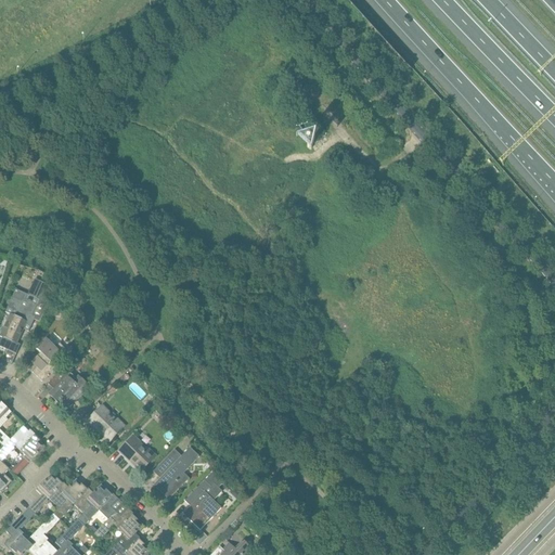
[(0,336),(2,338),(0,341),(0,346),(5,349),(16,355),(16,353),(20,345),(16,344),(23,330),(25,324),(30,326),(34,320),(35,318),(40,320),(47,305),(54,288),(46,284),(42,283),(36,298),(27,295),(15,289),(11,300),(4,313),(10,315),(0,336)]
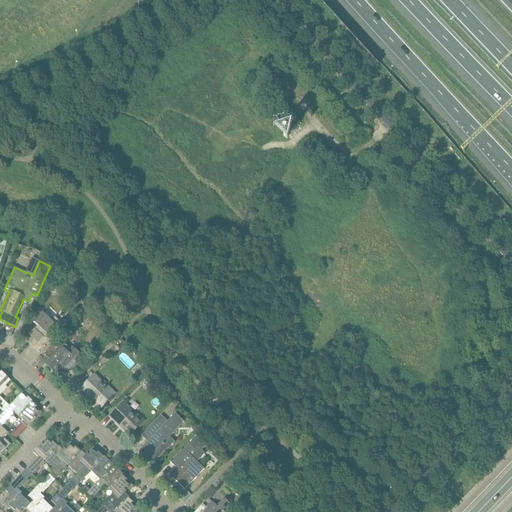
[(37,326),(29,335),(33,339),(29,343),(38,352),(64,326),(55,317),(51,321),(42,313),(33,322),(37,326)]
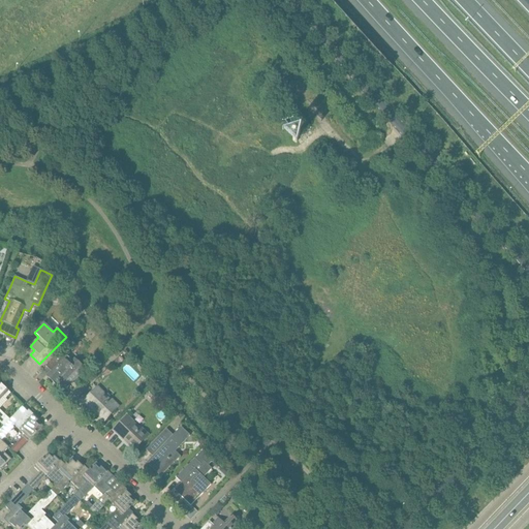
[(64,347),(45,366),(51,371),(47,376),(56,384),(58,382),(65,390),(85,369),(78,363),(74,367),(73,366),(72,366),(72,367),(71,367),(67,363),(71,359),(67,355),(69,352),(64,347)]
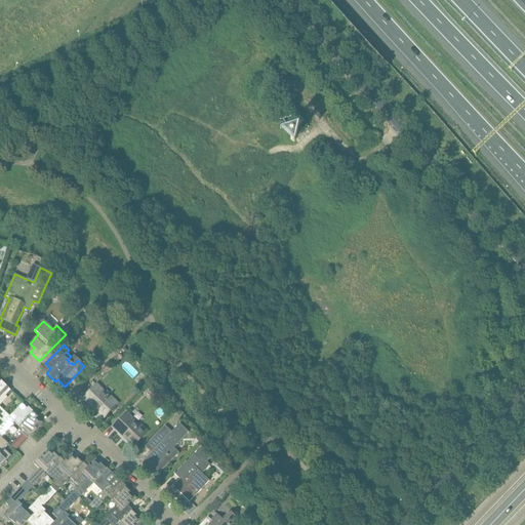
[(0,418),(4,422),(9,416),(0,406),(0,397),(3,394),(5,396),(10,390),(0,379),(0,418)]
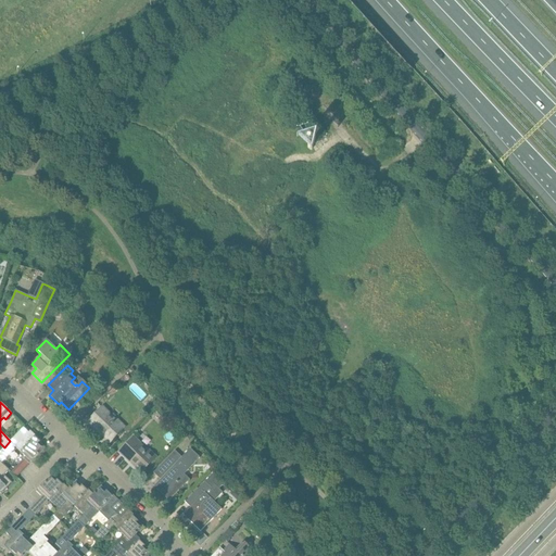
[(102,407),(87,422),(93,428),(95,428),(110,443),(125,427),(116,419),(114,421),(106,415),(109,413),(102,407)]
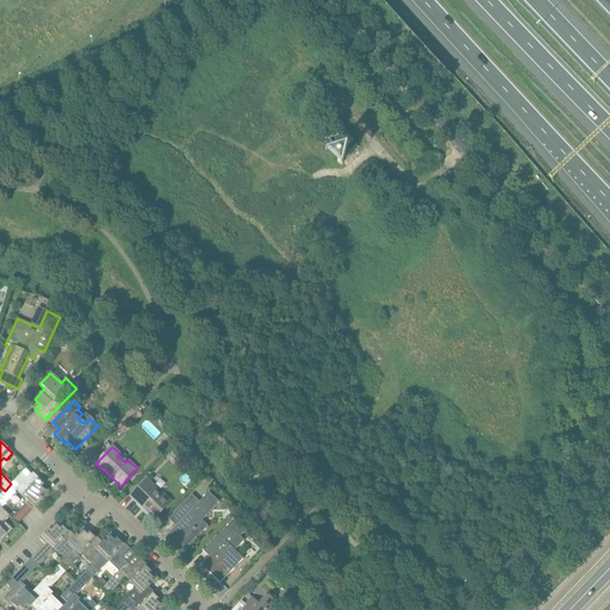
[(0,495),(0,506),(1,508),(16,493),(14,492),(17,490),(27,500),(25,503),(26,503),(32,509),(35,506),(38,503),(49,491),(43,485),(44,484),(38,478),(37,479),(32,474),(33,473),(32,473),(31,474),(25,470),(19,475),(11,484),(5,491),(0,495)]
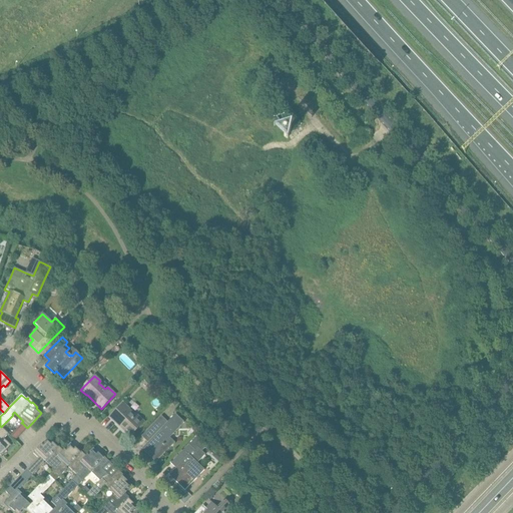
[(129,409),(123,403),(109,418),(115,423),(116,422),(130,436),(144,422),(136,415),(134,417),(127,410),(129,409)]
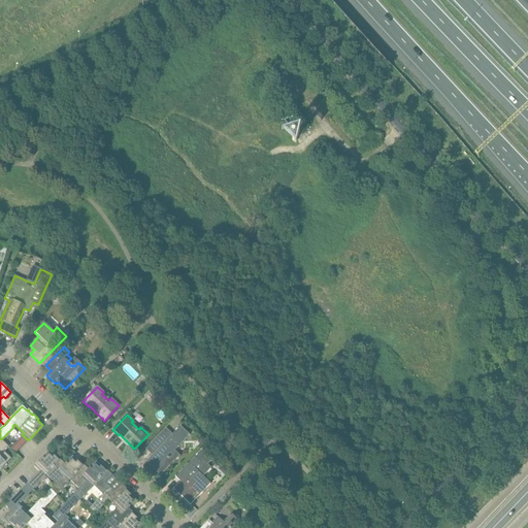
[(156,452),(152,456),(146,462),(160,475),(174,461),(169,457),(190,434),(180,426),(172,434),(166,428),(149,446),(156,452)]
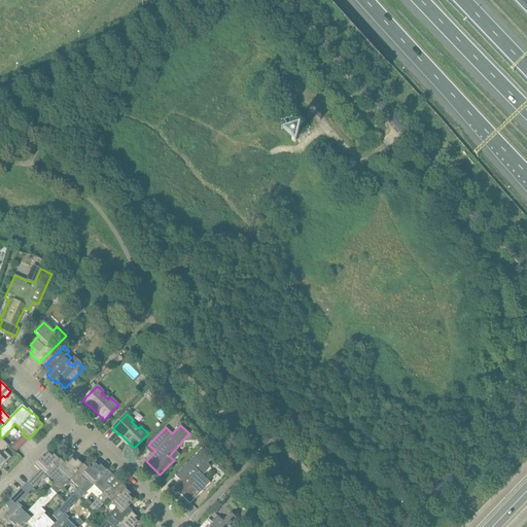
[(8,446),(1,438),(0,437),(0,466),(1,467),(6,462),(5,461),(10,457),(11,458),(11,457),(4,450),(8,446)]
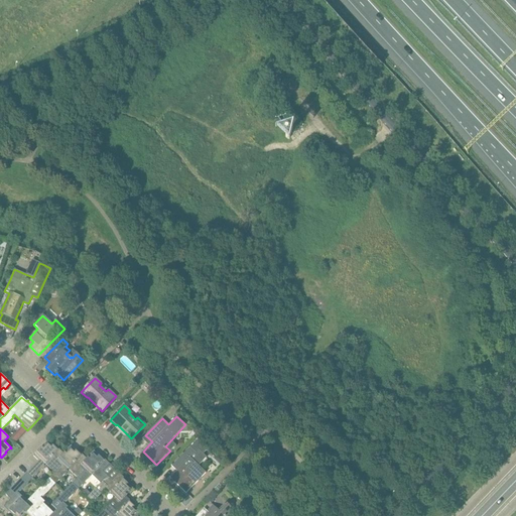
[(174,463),(171,466),(177,472),(178,470),(182,474),(174,482),(185,493),(201,478),(206,473),(199,466),(207,457),(204,454),(207,450),(207,448),(198,439),(190,446),(183,454),(174,463)]
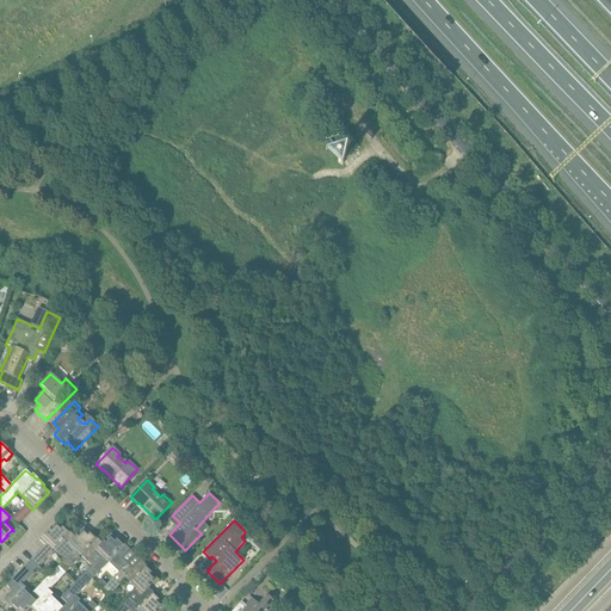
[(54,549),(65,560),(73,551),(67,545),(74,538),(69,534),(71,532),(63,526),(62,528),(57,522),(39,539),(45,545),(31,560),(38,567),(53,551),(51,551),(54,549)]
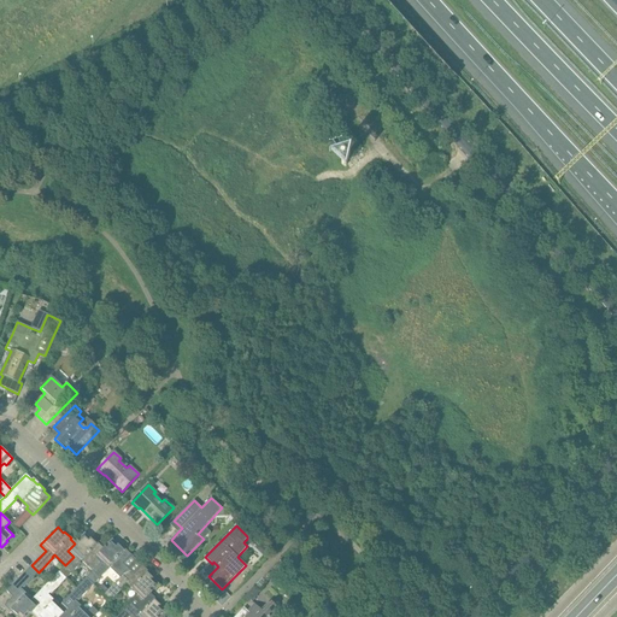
[(84,533),(75,544),(68,551),(74,557),(65,565),(59,571),(66,579),(81,563),(80,563),(82,560),(93,571),(101,563),(95,558),(103,550),(97,545),(98,544),(92,538),(90,539),(84,533)]
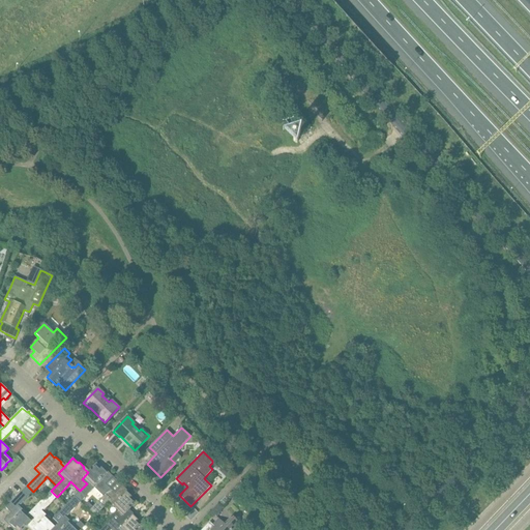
[(94,487),(104,496),(110,489),(117,481),(113,476),(112,476),(111,477),(107,473),(108,472),(102,467),(100,468),(96,464),(90,470),(88,472),(82,479),(87,483),(80,491),(75,496),(81,502),(93,489),(92,488),(94,487)]
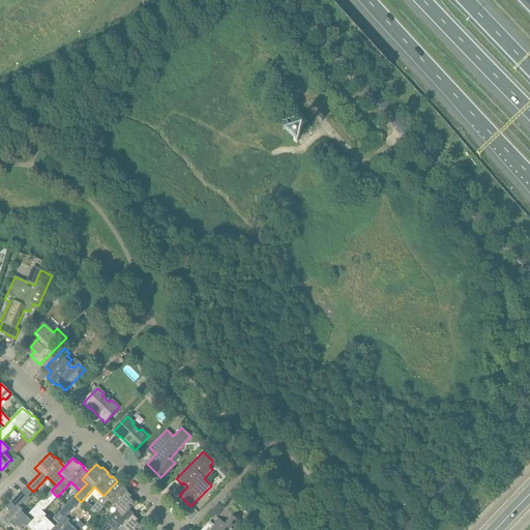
[(89,510),(94,516),(95,517),(108,503),(108,502),(109,501),(118,510),(116,512),(121,517),(127,510),(128,510),(129,509),(137,502),(131,497),(133,496),(127,491),(126,492),(121,488),(122,487),(122,486),(117,481),(104,496),(93,506),(92,507),(91,509),(90,510),(89,510)]
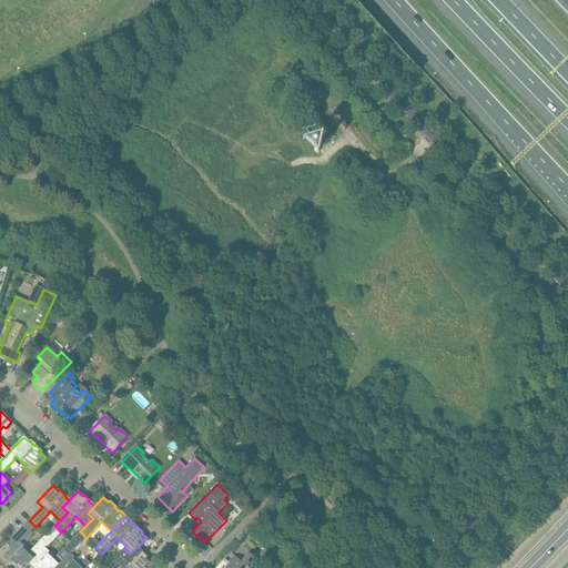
[(256,523),(252,527),(256,531),(262,527),(256,523)]
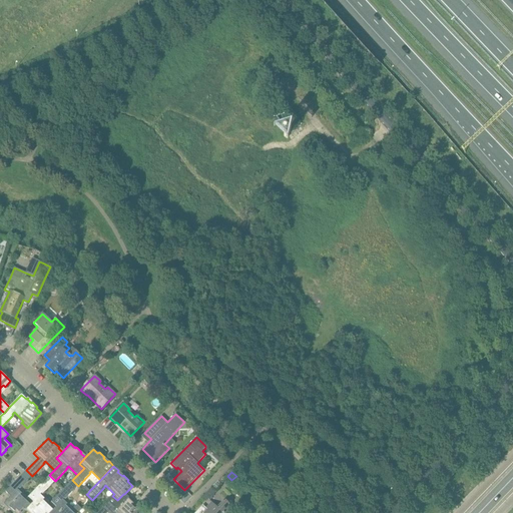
[(10,496),(3,503),(4,504),(5,503),(9,507),(8,508),(12,512),(13,512),(14,512),(15,512),(22,512),(26,509),(28,507),(33,502),(28,497),(27,498),(17,489),(19,488),(20,489),(28,480),(22,474),(9,487),(7,489),(5,492),(10,496)]
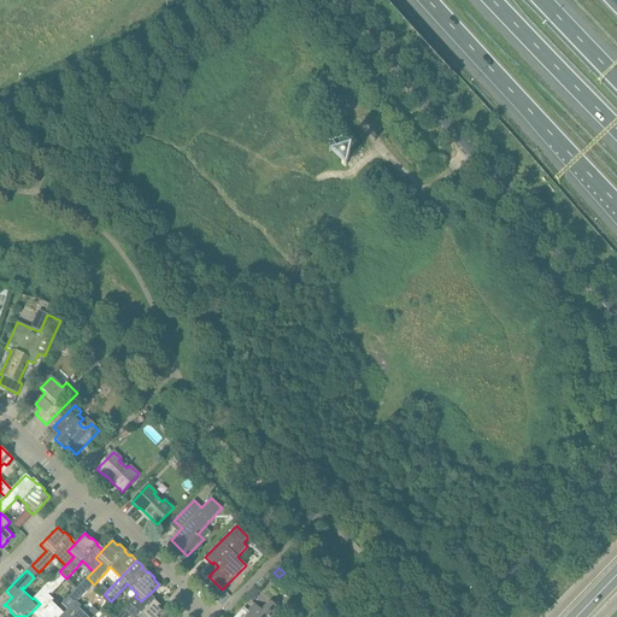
[(40,604),(34,610),(31,612),(36,616),(59,616),(60,616),(68,610),(62,604),(59,605),(48,595),(51,593),(51,594),(66,579),(59,571),(34,598),(40,604)]
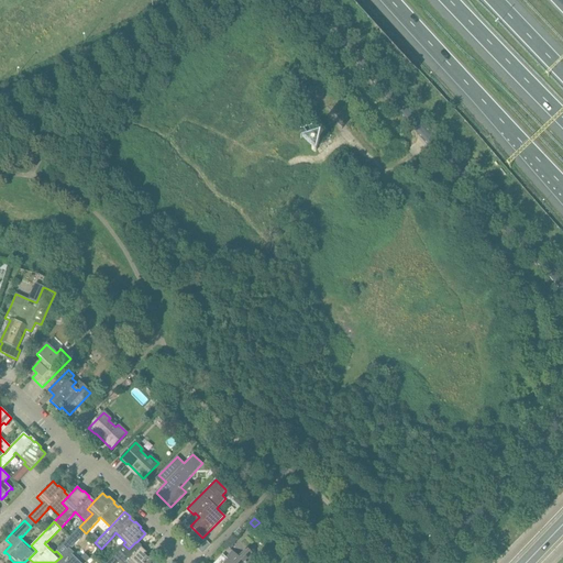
[(85,562),(88,561),(87,561),(89,559),(85,554),(83,556),(81,555),(80,558),(69,548),(72,547),(73,548),(86,533),(79,527),(69,537),(56,551),(62,556),(55,562),(54,562),(85,562)]
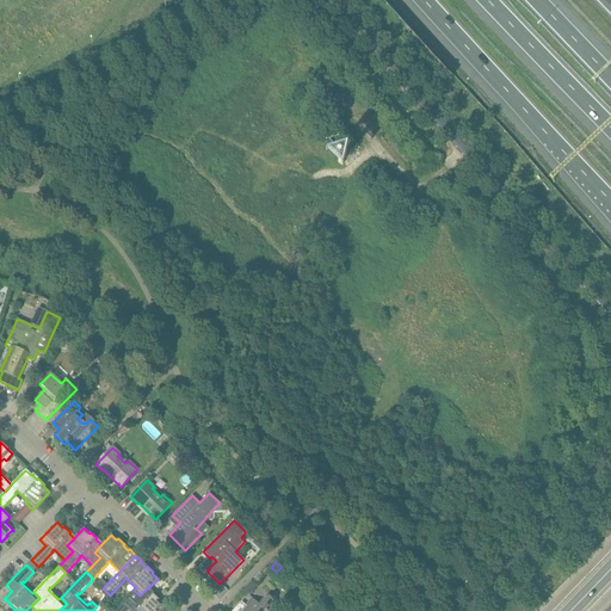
[(251,582),(244,590),(250,596),(255,586),(251,582)]
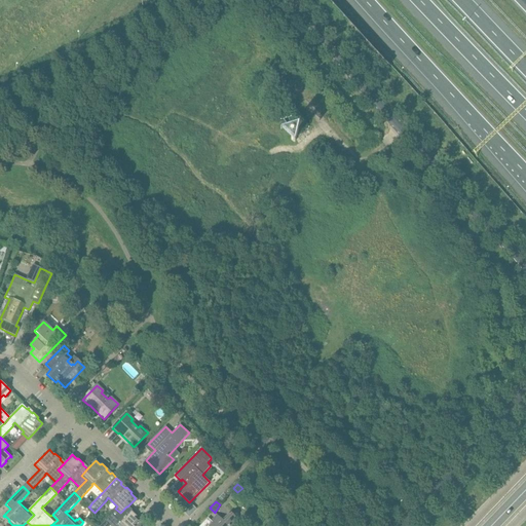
[(137,525),(142,521),(137,517),(138,515),(133,510),(132,511),(127,506),(126,506),(120,513),(115,509),(98,525),(137,525)]
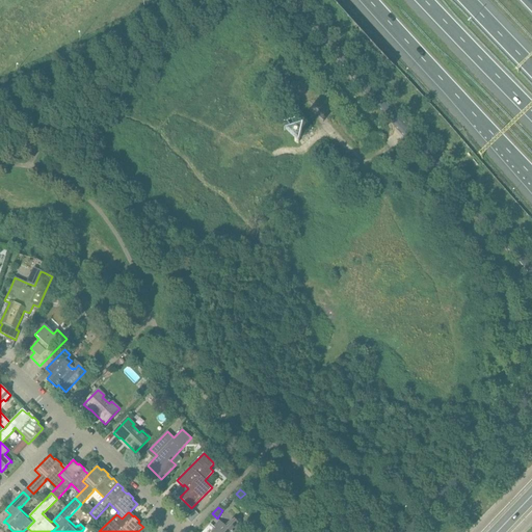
[(213,527),(215,529),(211,531),(229,531),(230,531),(239,531),(242,529),(236,524),(236,521),(234,522),(231,519),(224,526),(219,521),(213,527)]
